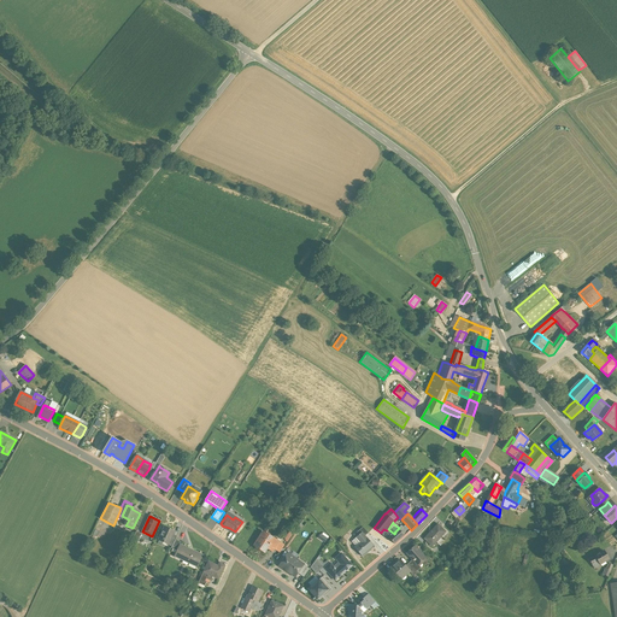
[(438,524),(424,539),(433,546),(446,533),(438,524)]
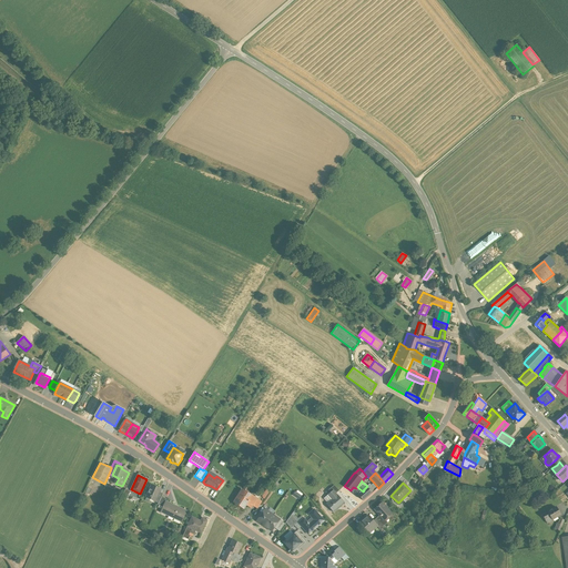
[(367,486),(366,487),(372,494),(375,490),(371,485),(369,484),(367,486)]
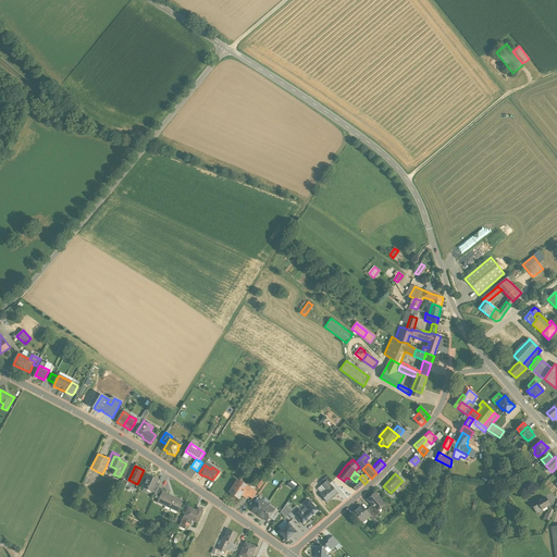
[(149,475),(143,487),(152,492),(156,485),(158,480),(149,475)]
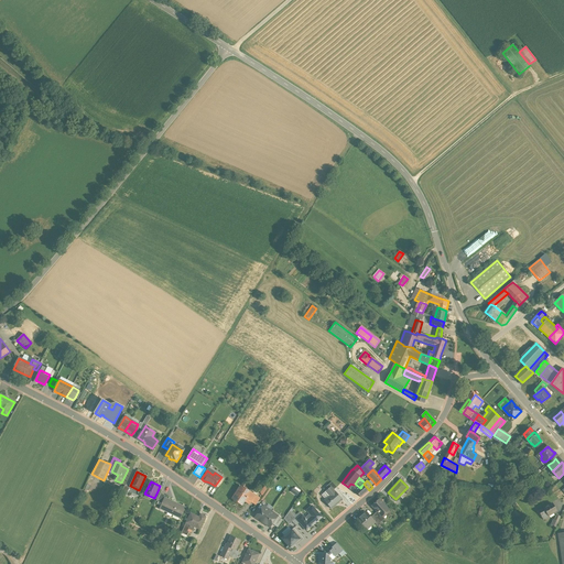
[(360,488),(355,484),(354,485),(350,484),(348,487),(356,494),(357,492),(360,488)]
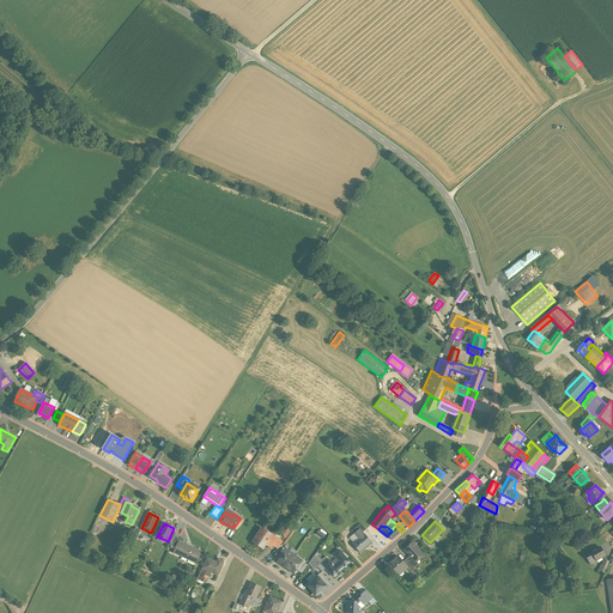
[(395,526),(392,529),(393,529),(392,530),(388,535),(393,540),(401,533),(395,526)]
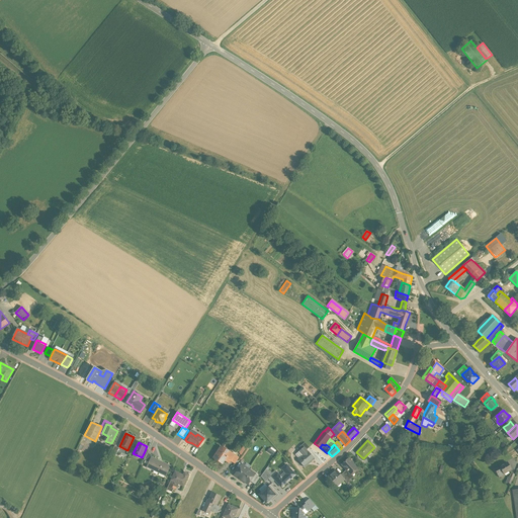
[(228,451),(221,447),(213,458),(219,461),(221,458),(228,462),(230,460),(234,454),(228,451)]
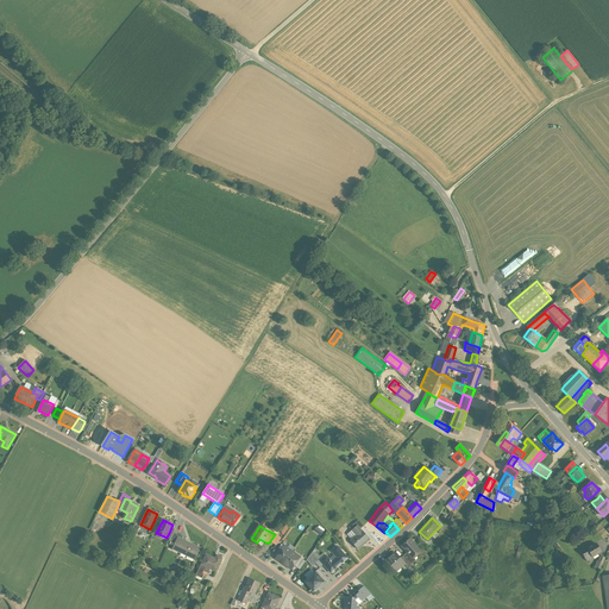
[(360,529),(358,526),(357,526),(353,529),(353,531),(357,534),(350,541),(358,550),(370,539),(360,529)]
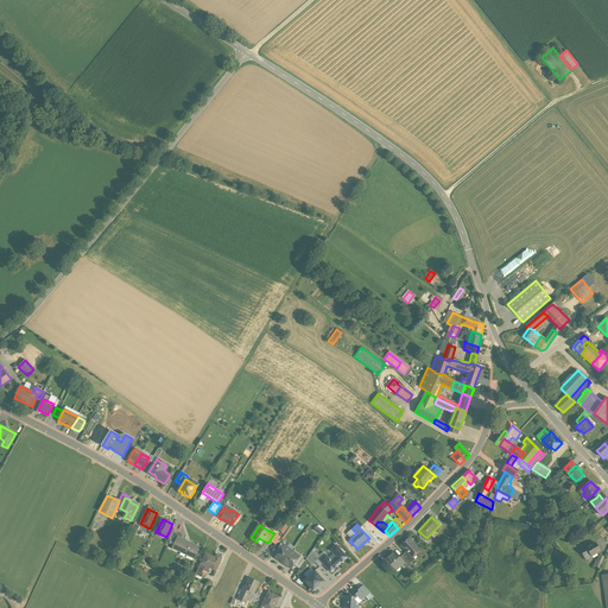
[(179,534),(172,531),(169,538),(169,540),(175,543),(177,537),(178,537),(179,534)]
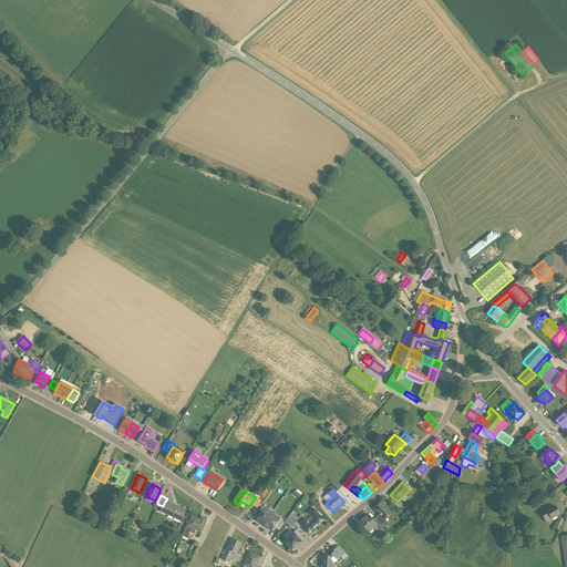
[(261,502),(256,497),(251,504),(257,507),(261,502)]
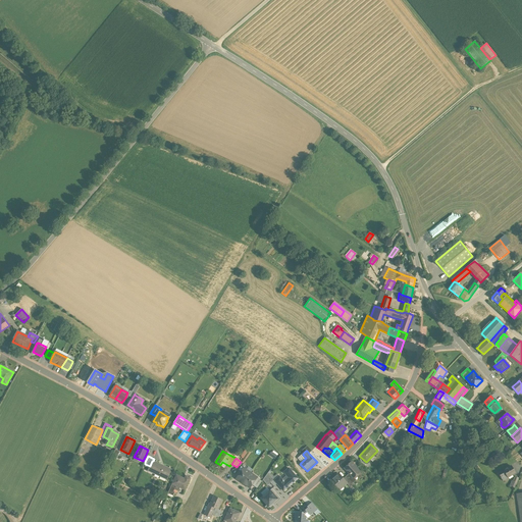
[(153,461),(152,461),(150,466),(148,470),(167,479),(171,469),(153,461)]
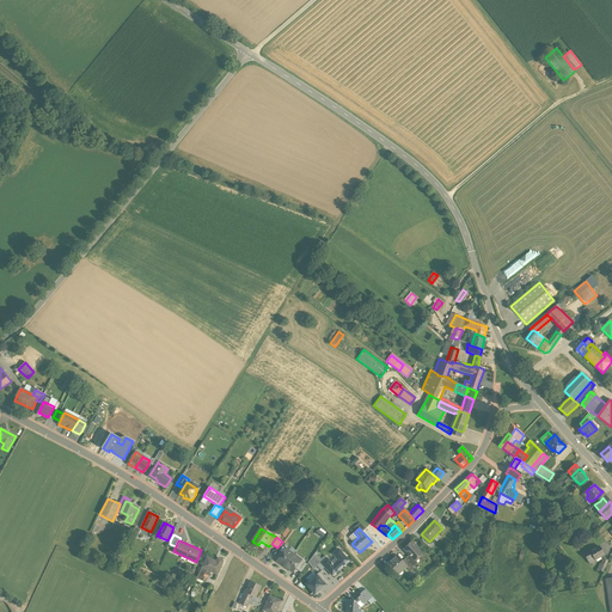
[(411,543),(404,549),(409,556),(414,561),(421,554),(417,549),(417,548),(416,545),(414,545),(411,543)]
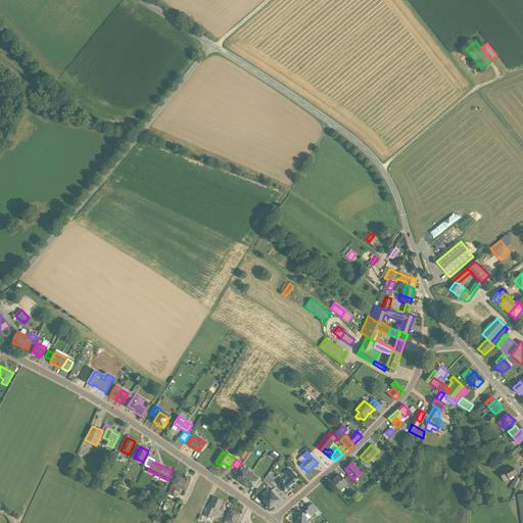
[(512,467),(505,472),(507,475),(509,479),(509,478),(516,474),(512,467)]
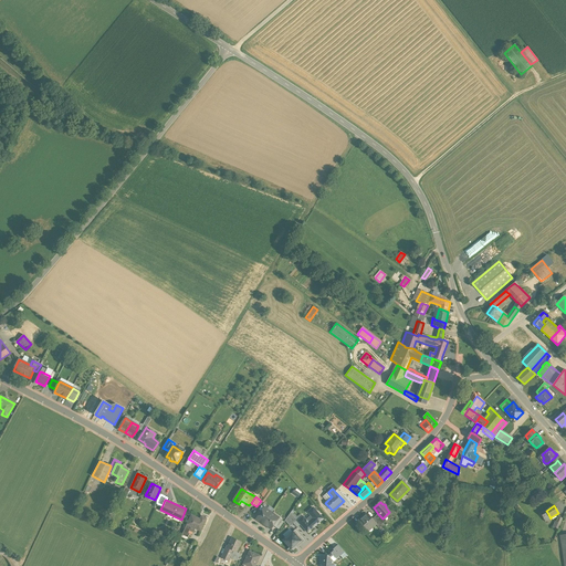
[(323,519),(313,507),(308,512),(313,517),(307,522),(307,521),(306,521),(303,516),(297,521),(307,533),(323,519)]
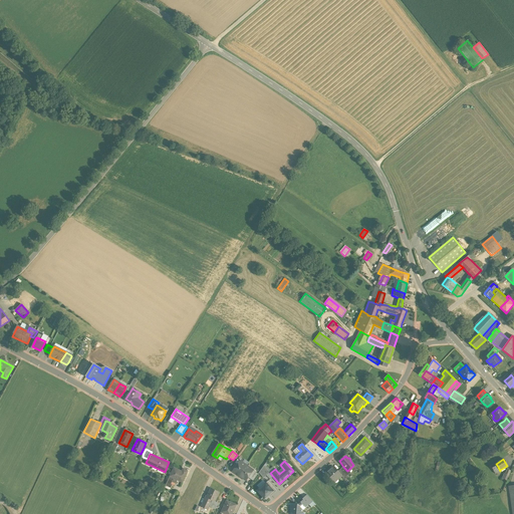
[(253,471),(242,463),(239,466),(237,465),(233,470),(233,471),(237,474),(237,473),(240,475),(239,476),(246,481),(248,478),(253,471)]
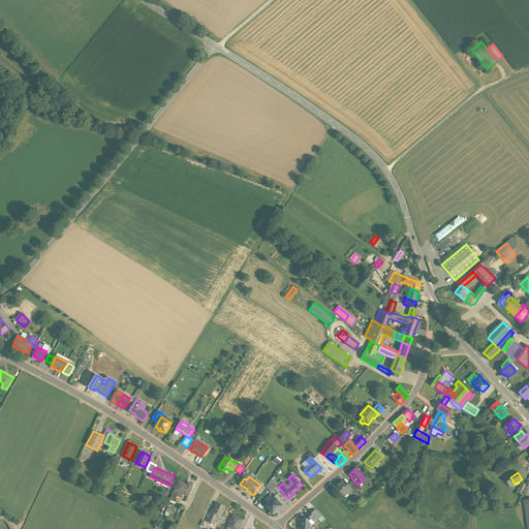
[(347,486),(343,480),(335,487),(343,497),(351,490),(349,489),(349,488),(347,486)]
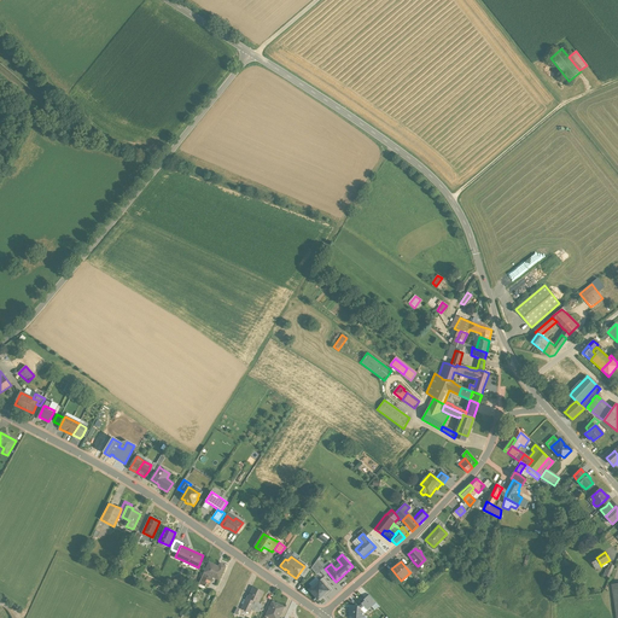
[(418,566),(413,561),(409,564),(418,572),(421,569),(418,566)]
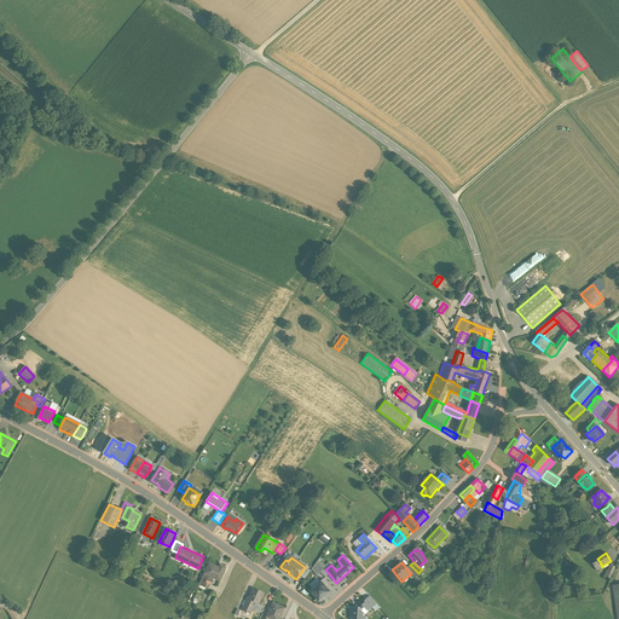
[(600,562),(594,566),(599,573),(605,570),(602,566),(602,567),(600,562)]
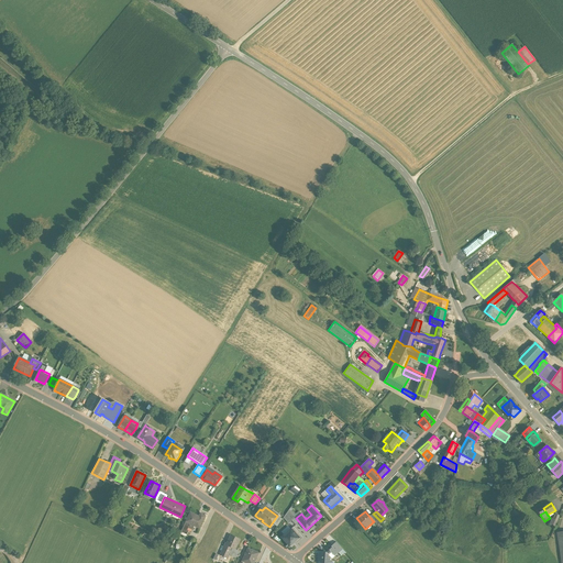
[(198,517),(191,514),(189,518),(187,518),(185,522),(189,523),(188,527),(192,529),(194,526),(199,529),(205,516),(199,514),(198,517)]
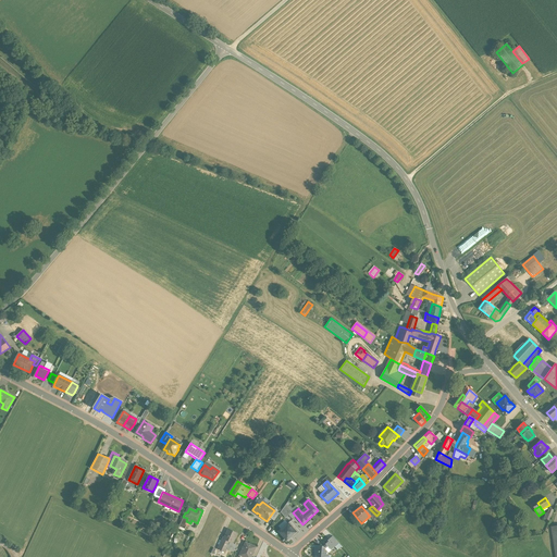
[(288,514),(283,508),(281,512),(285,518),(289,515),(288,514)]
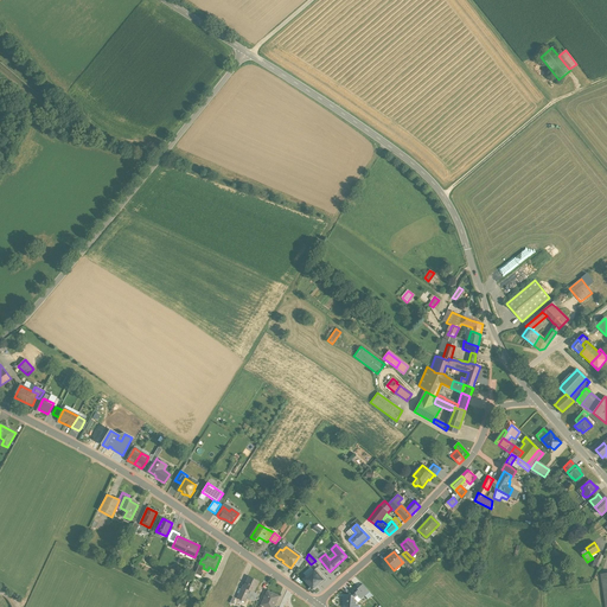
[(410,562),(402,554),(398,557),(401,560),(401,561),(403,562),(406,566),(410,562)]
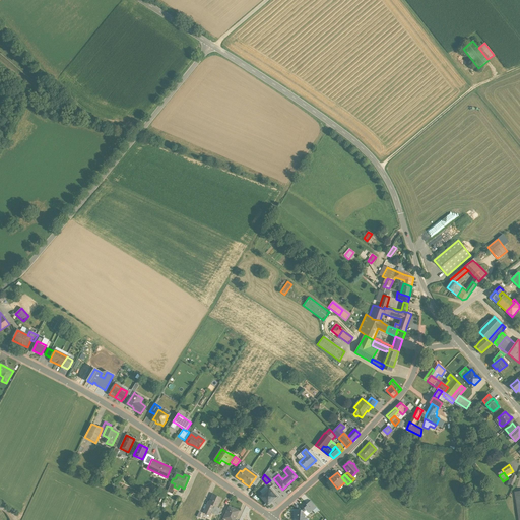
[(513,475),(511,479),(510,478),(507,483),(513,485),(516,476),(513,475)]
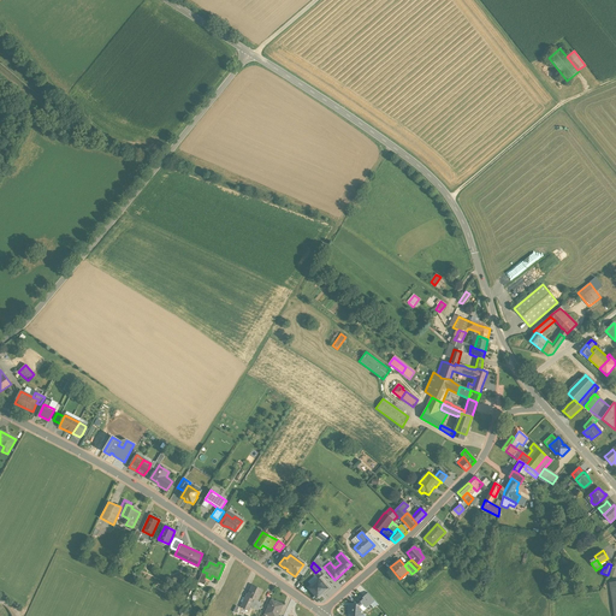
[(326,584),(321,578),(308,588),(317,598),(324,592),(327,588),(324,585),(326,584)]
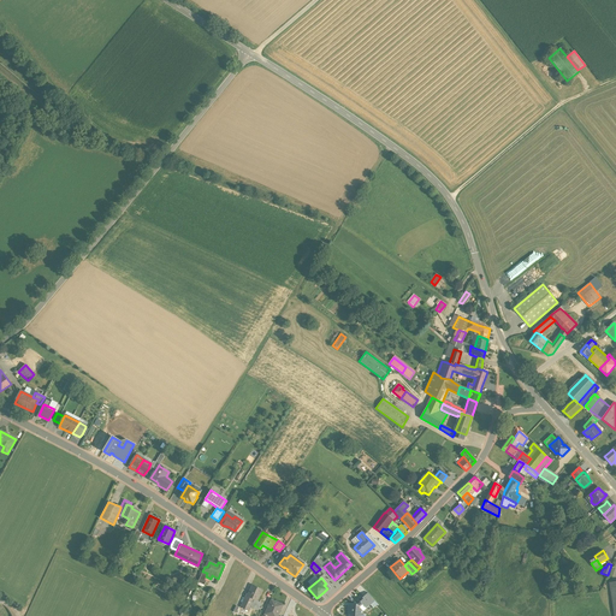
[(262,591),(253,586),(247,598),(246,598),(243,603),(241,608),(247,611),(248,611),(250,608),(259,610),(261,603),(258,602),(262,591)]
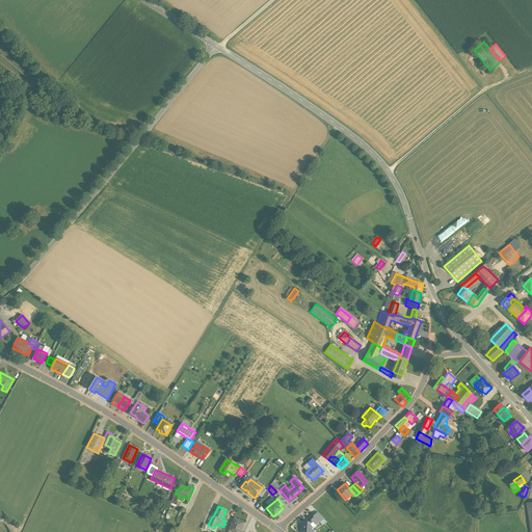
[(309,523),(302,522),(301,531),(313,531),(313,528),(319,523),(320,523),(324,520),(318,512),(313,516),(314,517),(309,523)]
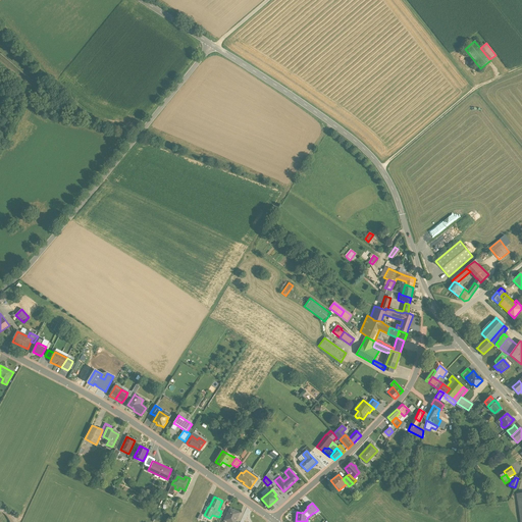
[(236,521),(240,513),(229,508),(224,520),(226,521),(236,521)]
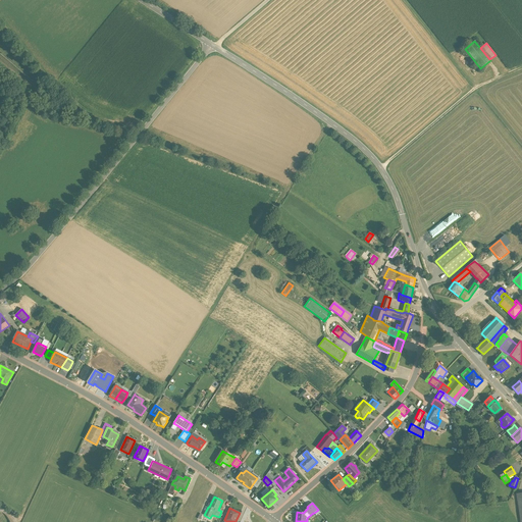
[(201,509),(197,517),(202,519),(204,515),(206,511),(201,509)]
